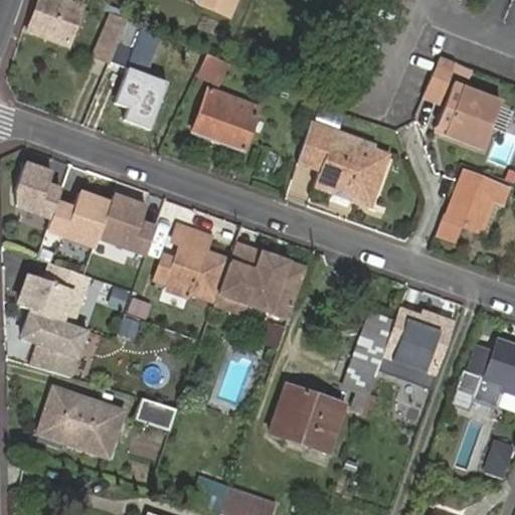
[(72,0),(40,0),(29,31),(69,45),(80,14),(84,4),(72,0)]
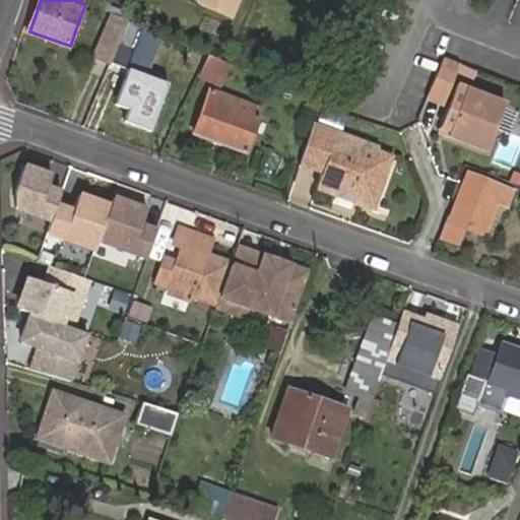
[(237,15),(243,0),(203,0),(203,2),(237,15)]
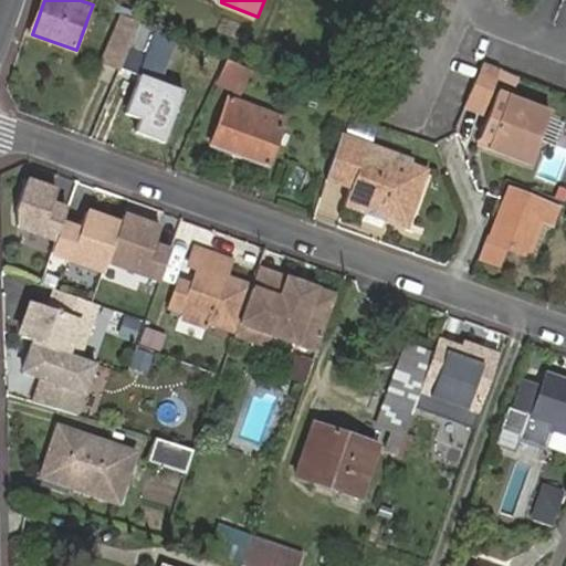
[(104,60),(123,67),(130,49),(143,21),(123,12),(104,60)]
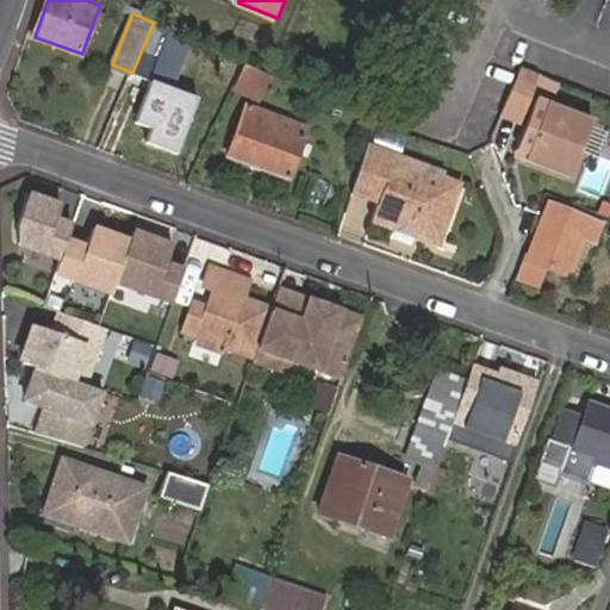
[(203,44),(170,30),(154,23),(141,53),(159,60),(192,73),(203,44)]
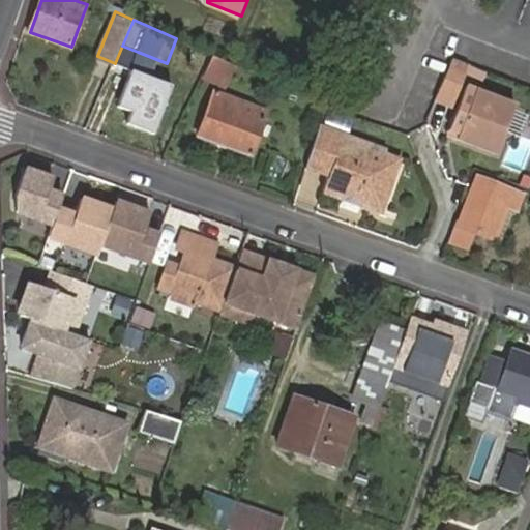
[(216,59),(208,78),(236,90),(244,71),(216,59)]
